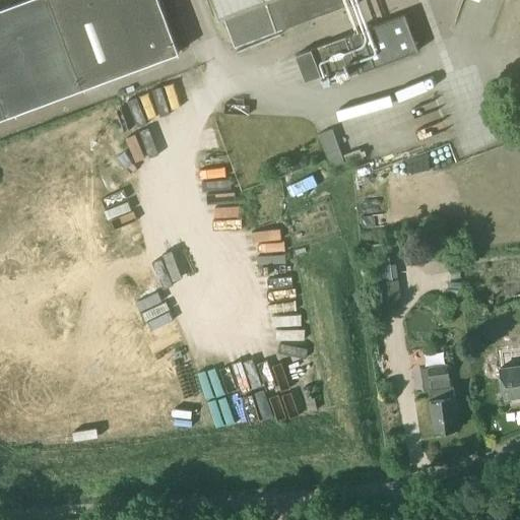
[(24,0),(0,9),(0,44),(24,110),(82,89),(48,0),(24,0)]
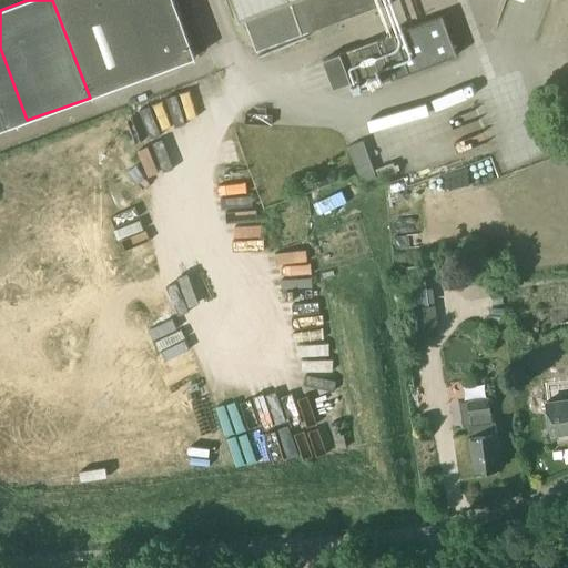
[(52,0),(90,98),(195,58),(173,0),(52,0)]
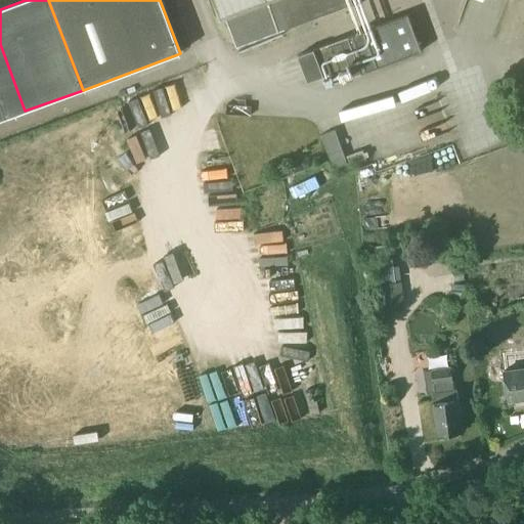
[(523,0),(212,0),(220,19),(226,17),(236,46),(361,0),(523,0)]
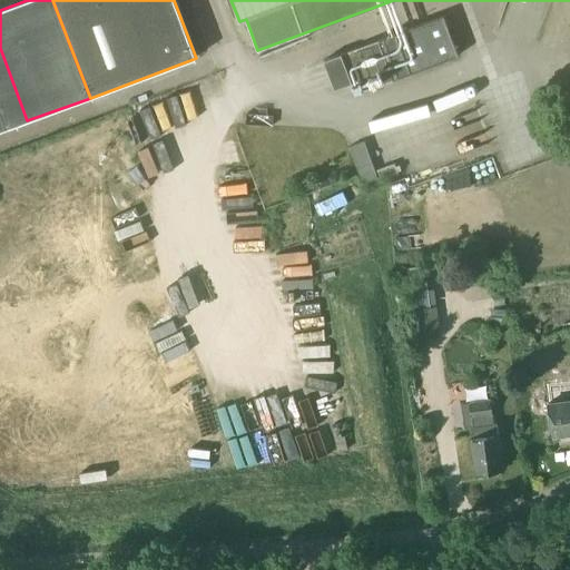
[(432,22),(315,65),(324,91),(353,82),(356,94),(446,61),(432,22)]
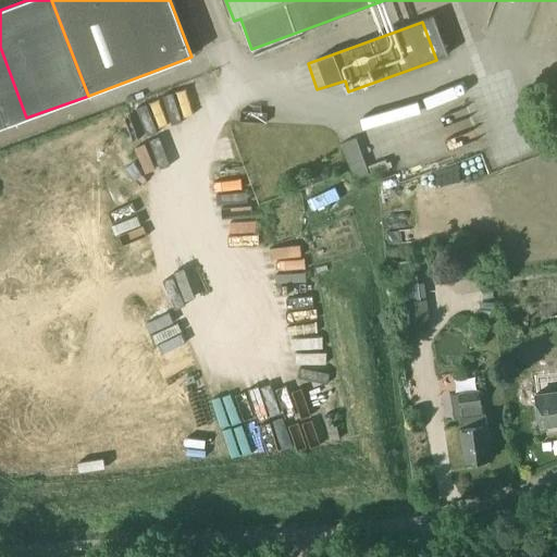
[(0,47),(0,127),(26,118),(0,47)]
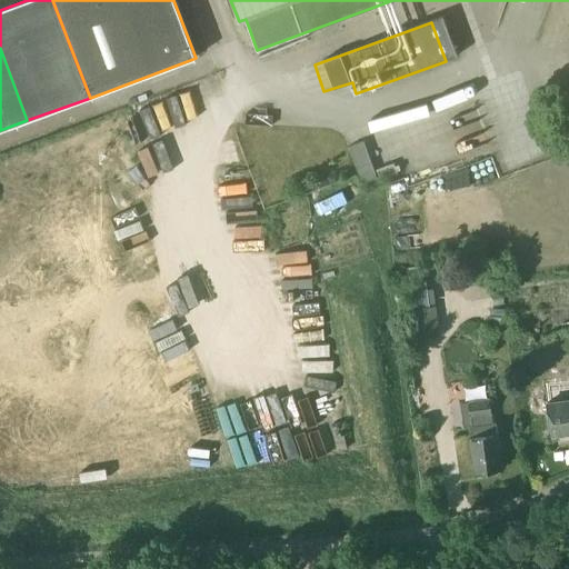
[(358,145),(341,150),(356,188),(372,181),(368,171),(358,145)]
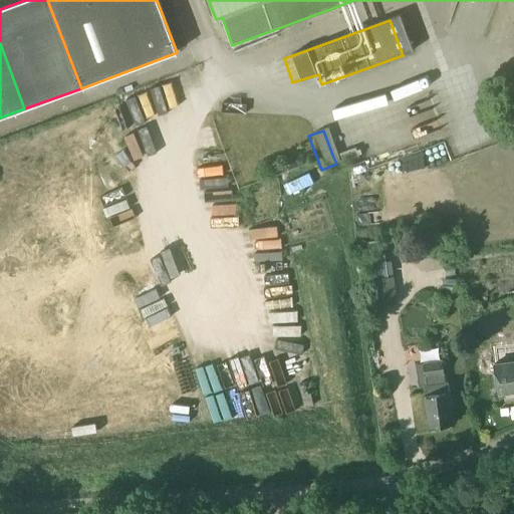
[(352,158),(349,149),(332,155),(336,164),(352,158)]
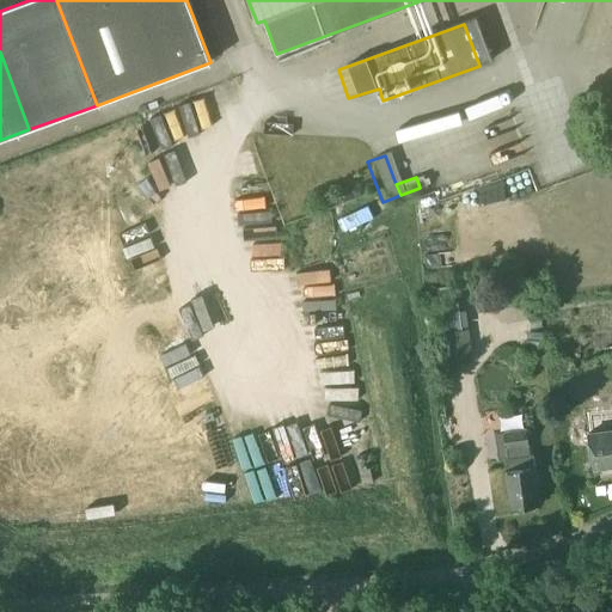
[(528,306),(526,288),(494,292),(495,310),(528,306)]
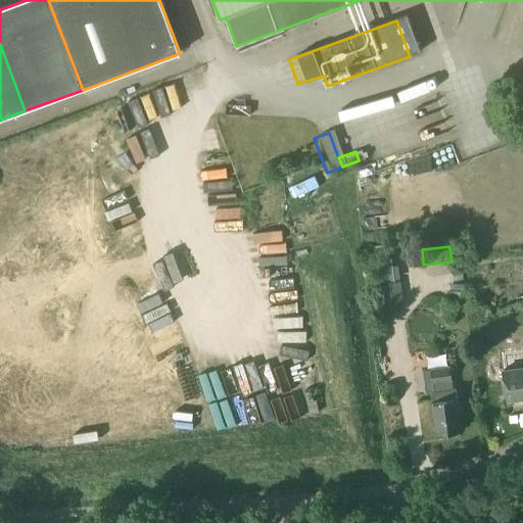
[(380,286),(383,314),(402,311),(399,284),(380,286)]
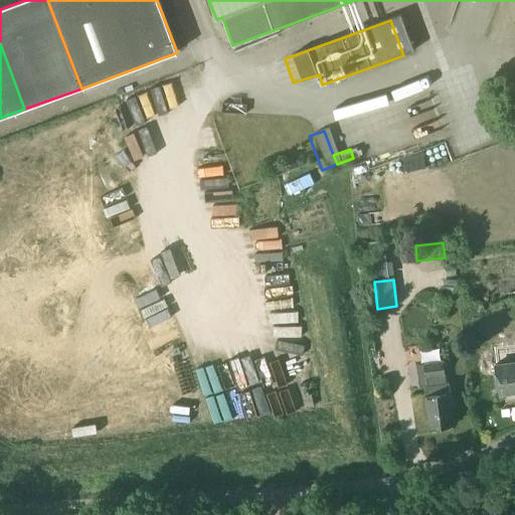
[(416,368),(419,389),(424,389),(425,397),(430,427),(455,424),(449,383),(446,384),(443,362),(423,365),(424,367),(416,368)]
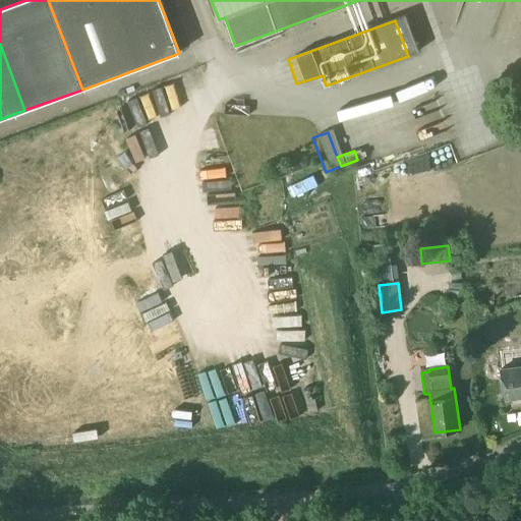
[(520,366),(501,369),(505,400),(520,398),(520,366)]
